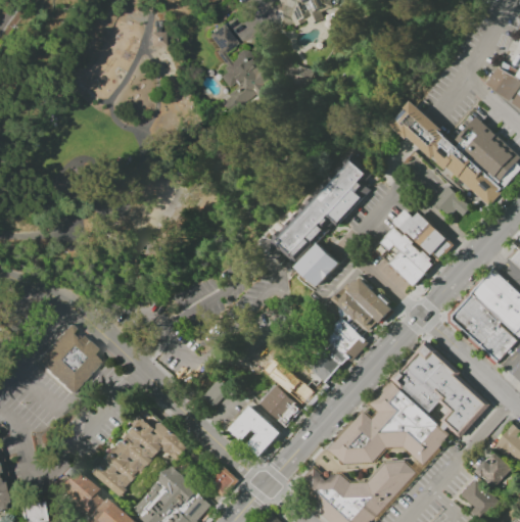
[(274,29),(313,16),(317,29),(333,24),(325,0),(274,0),(275,3),(268,6),(274,29)]
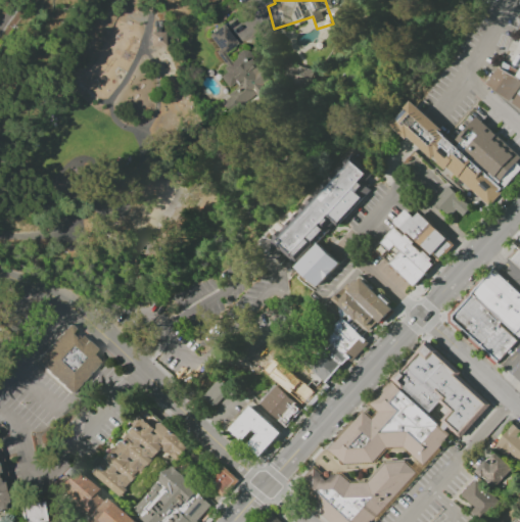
[(230,114),(235,108),(246,100),(250,103),(266,85),(253,67),(252,66),(243,52),(239,49),(235,52),(227,61),(222,54),(227,48),(234,43),(224,28),(220,24),(204,34),(215,49),(209,52),(215,59),(216,60),(233,87),(225,92),(218,102),(222,108),(230,114)]
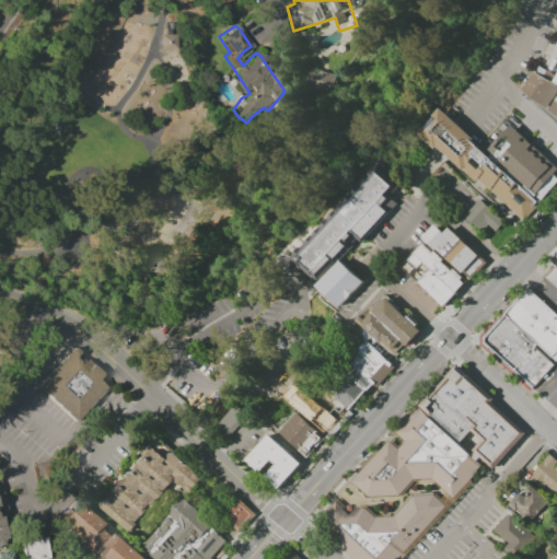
[(157,48),(172,47),(171,32),(155,33),(157,48)]
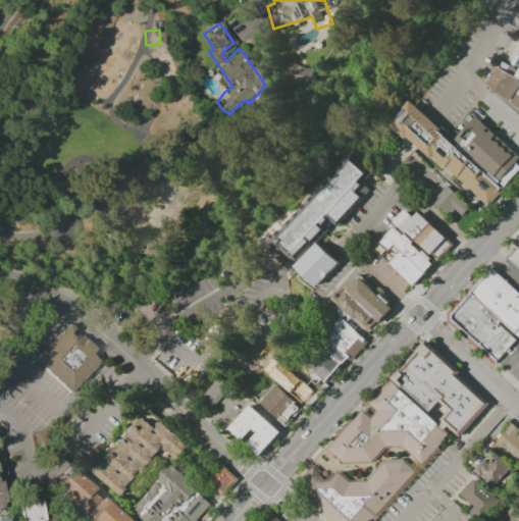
[(280,80),(307,86),(310,71),(283,65),(280,80)]
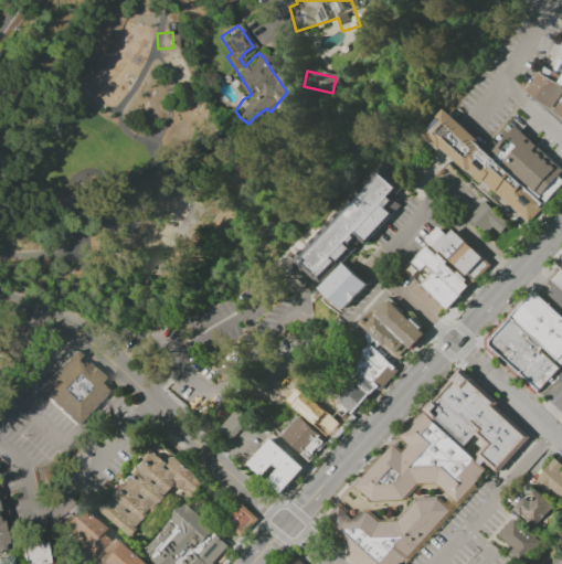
[(537,73),(561,87),(561,115),(526,89),(537,73)]
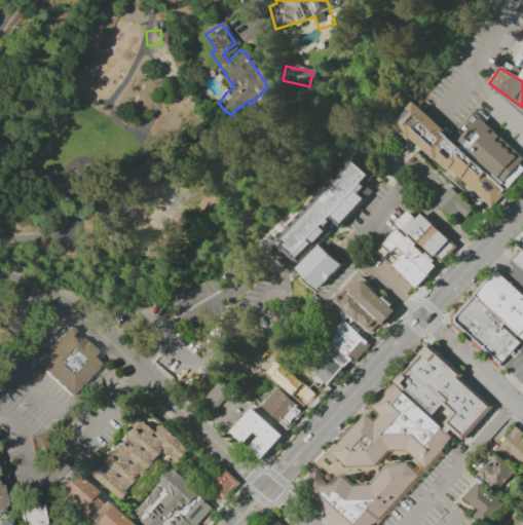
[(414,102),(443,129),(441,130),(505,189),(490,207),(448,167),(445,171),(410,138),(408,140),(393,123),(414,102)]
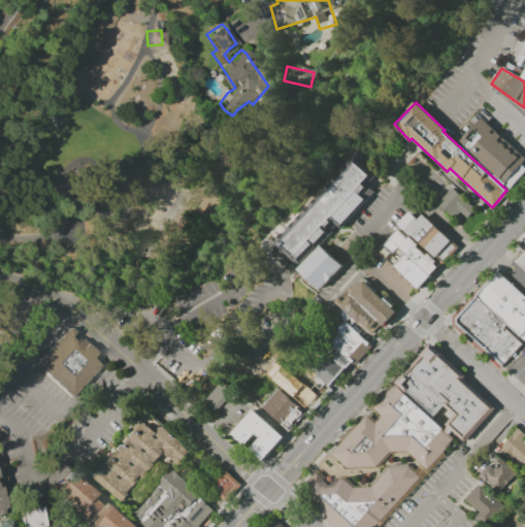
[(481,118),(524,159),(521,164),(524,168),(506,189),(458,142),(481,118)]
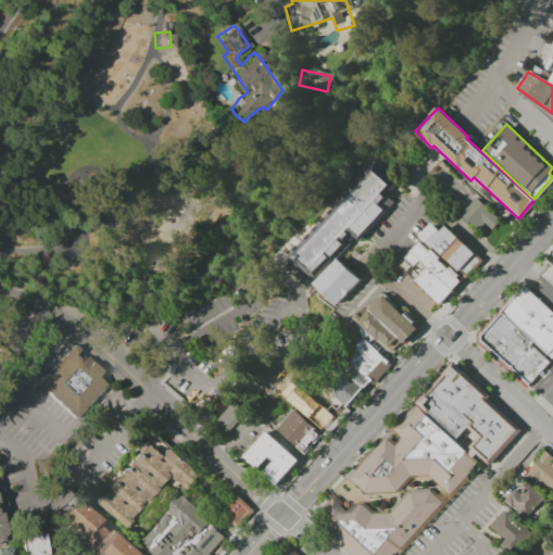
[(287,255),(374,163),(397,185),(346,239),(350,244),(314,281),(287,255)]
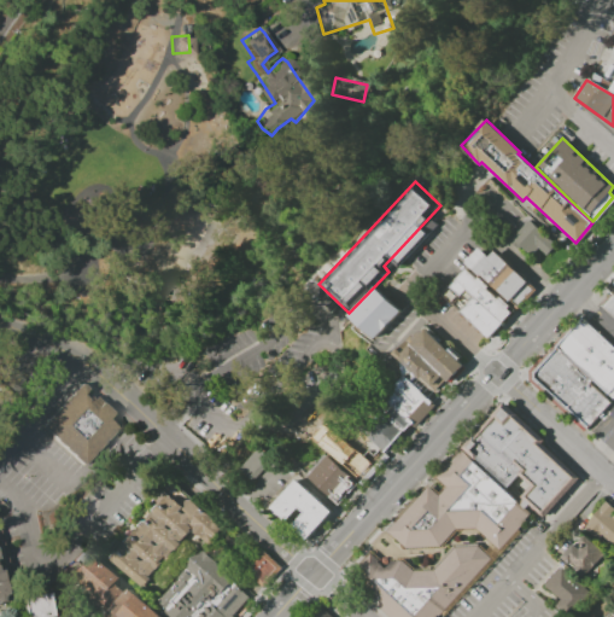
[(526,219),(555,245),(545,255),(538,248),(530,257),(509,238),(526,219)]
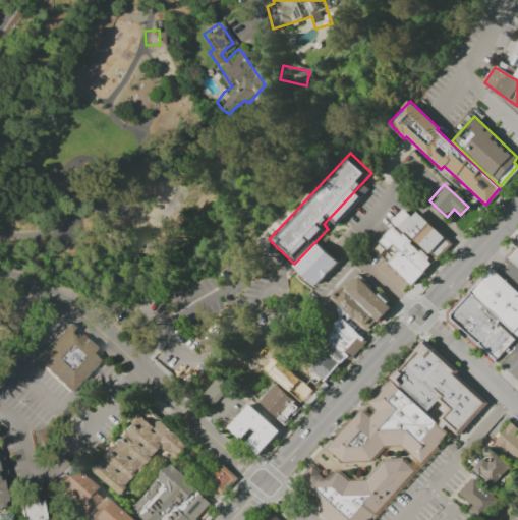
[(453,245),(437,263),(395,223),(405,211),(411,217),(417,211),(453,245)]
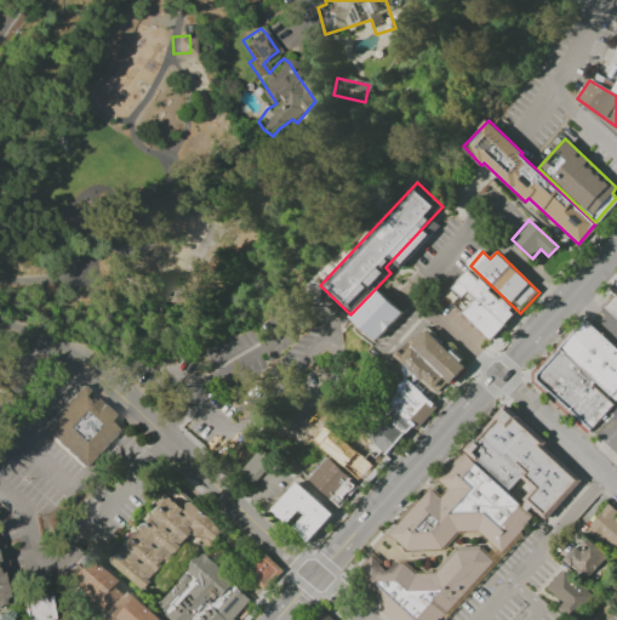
[(469,269),(513,311),(502,322),(506,325),(491,341),(444,296),(469,269)]
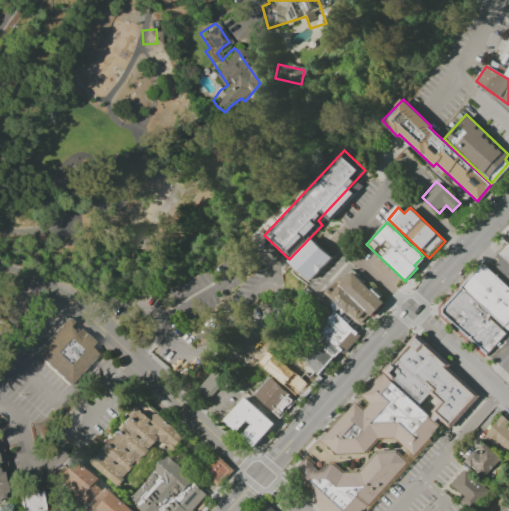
[(291,262),(312,239),(332,258),(311,281),(291,262)]
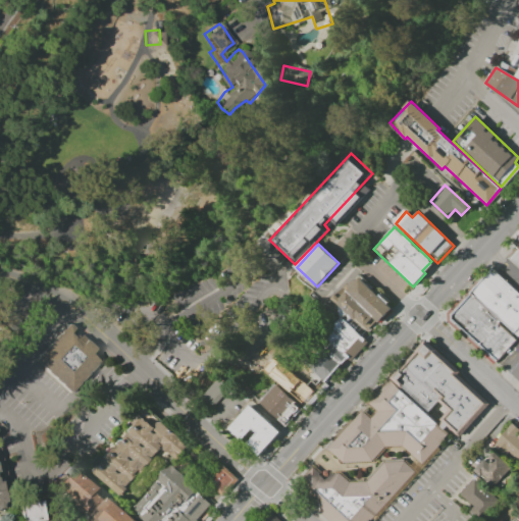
[(491,269),(518,295),(518,324),(512,332),(470,293),(491,269)]
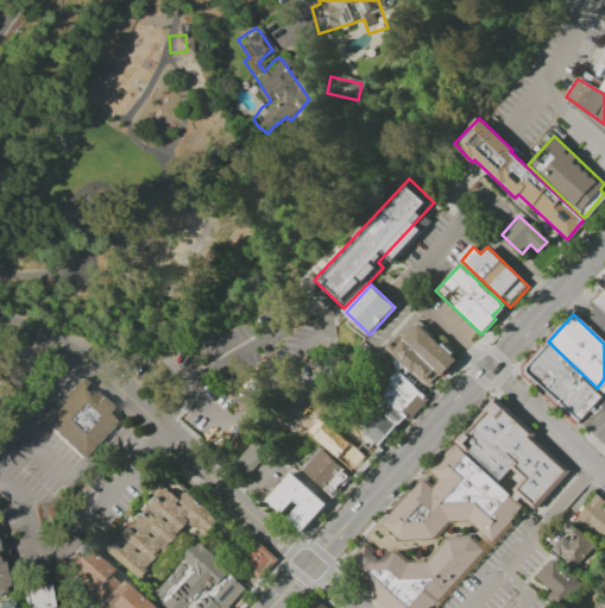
[(417,325),(458,362),(442,377),(439,374),(427,386),(391,352),(417,325)]
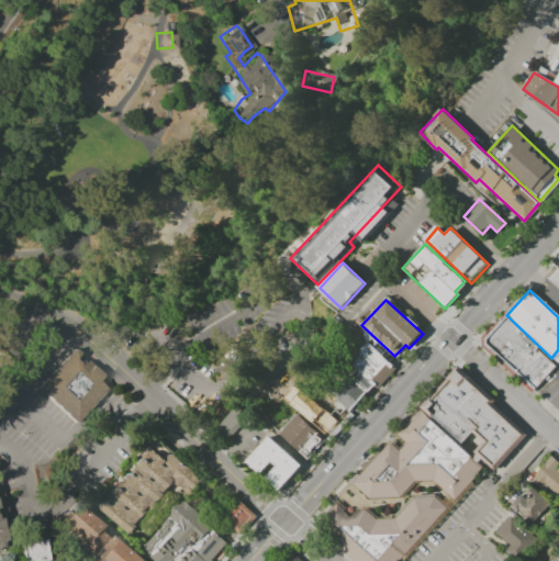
[(507,317),(539,345),(536,347),(556,363),(534,389),(484,345),(484,338),(507,317)]
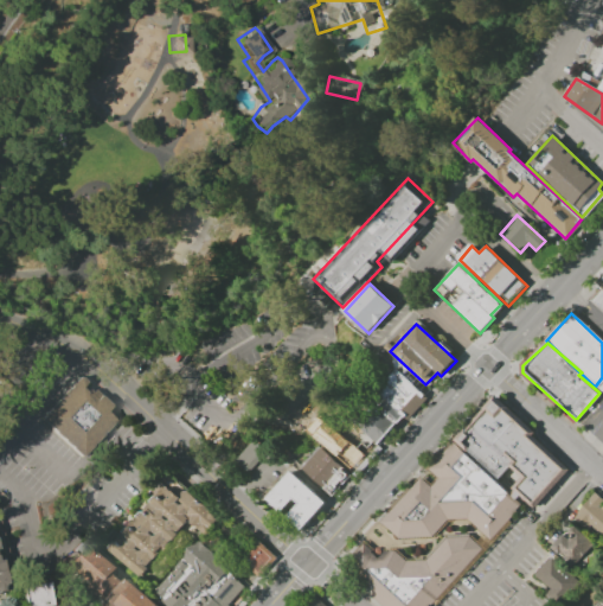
[(397,369),(425,396),(404,419),(376,391),(397,369)]
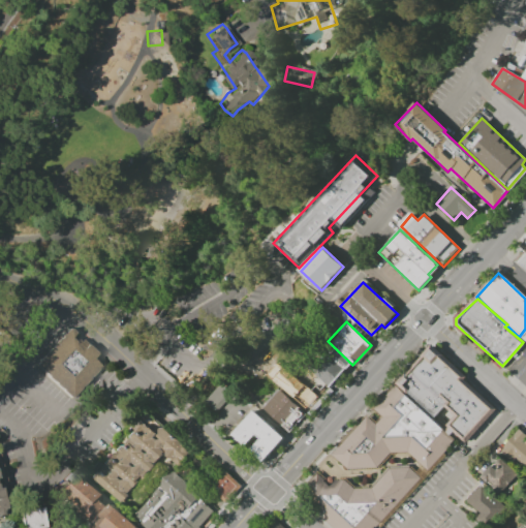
[(31,364),(68,397),(101,361),(64,328),(31,364)]
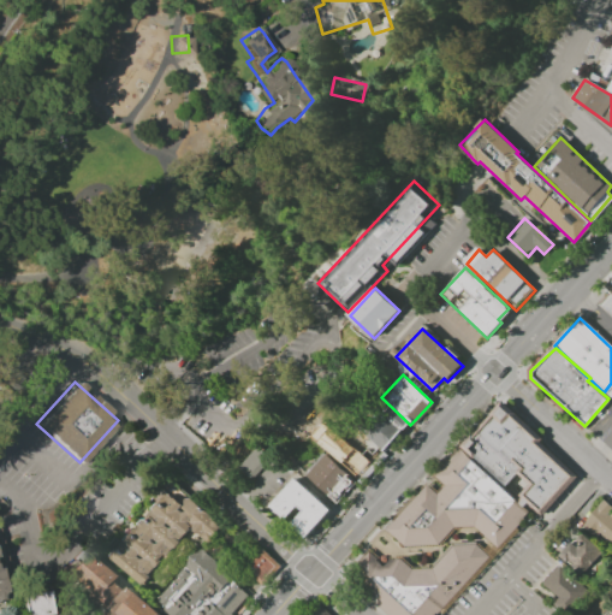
[(503,400),(544,438),(540,442),(577,477),(541,515),(520,495),(528,485),(517,474),(504,489),(458,448),(503,400)]
